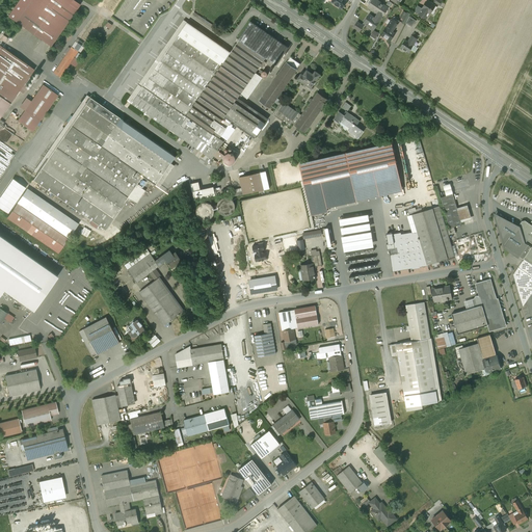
[(19,0),(8,17),(17,22),(31,0),(19,0)]
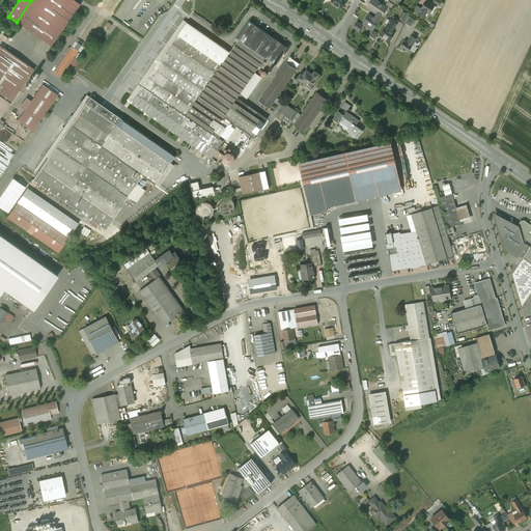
[(74,0),(31,0),(17,22),(51,47),(80,4),(74,0)]
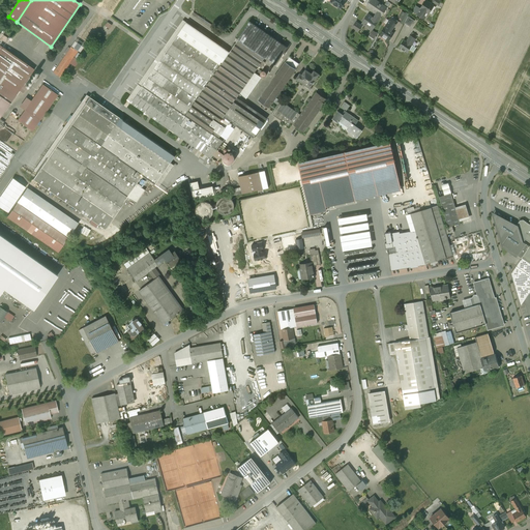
[(110,0),(105,7),(112,12),(120,0),(110,0)]
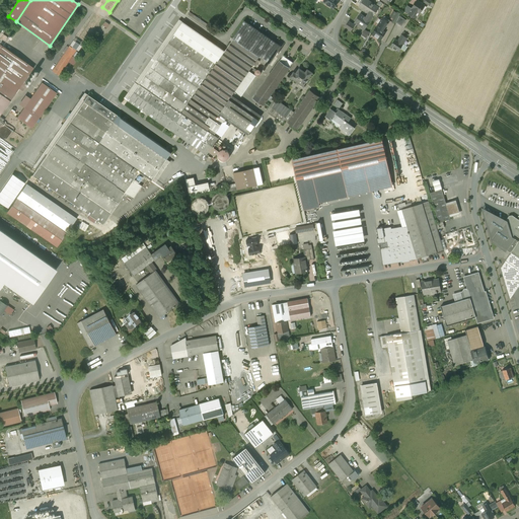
[(339,1),(337,0),(324,0),(323,2),(334,9),(339,1)]
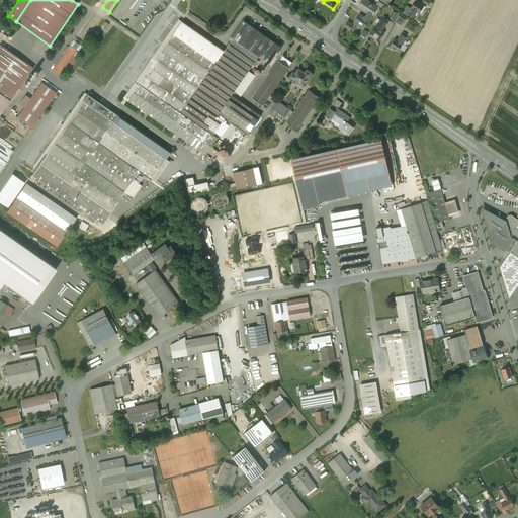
[(378,8),(366,0),(362,0),(358,7),(362,9),(368,12),(367,14),(372,17),(373,16),(376,11),(378,8)]
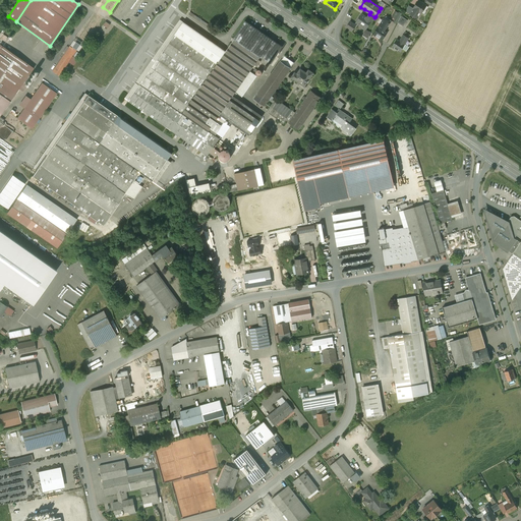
[(418,0),(413,8),(410,13),(416,17),(419,12),(421,13),(424,10),(425,11),(427,7),(426,6),(418,0)]
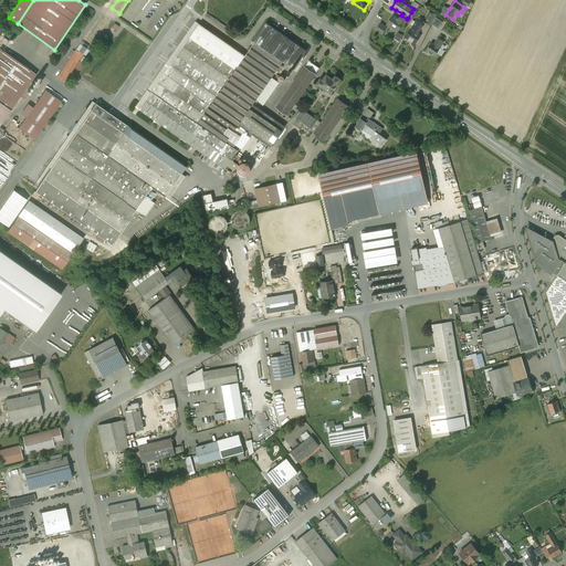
[(433,14),(430,12),(426,19),(430,21),(428,24),(431,27),(432,24),(436,18),(437,14),(435,13),(433,14)]
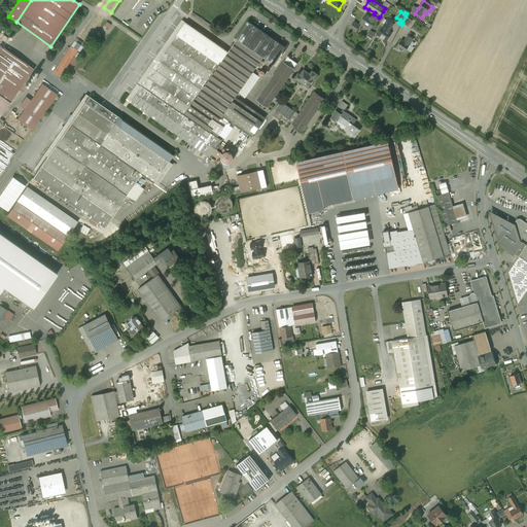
[(215,28),(192,12),(190,14),(213,31),(215,28)]
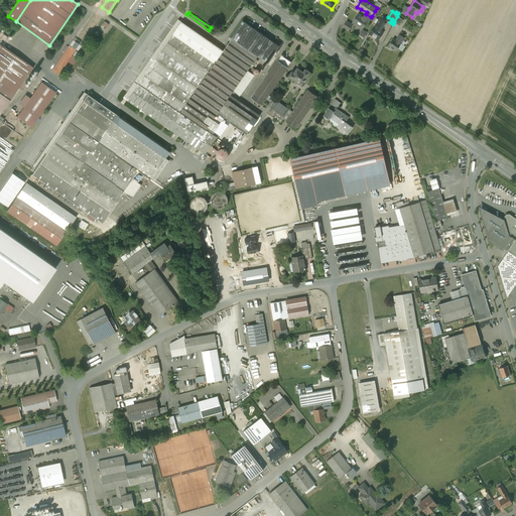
[(95,14),(78,39),(84,43),(101,19),(95,14)]
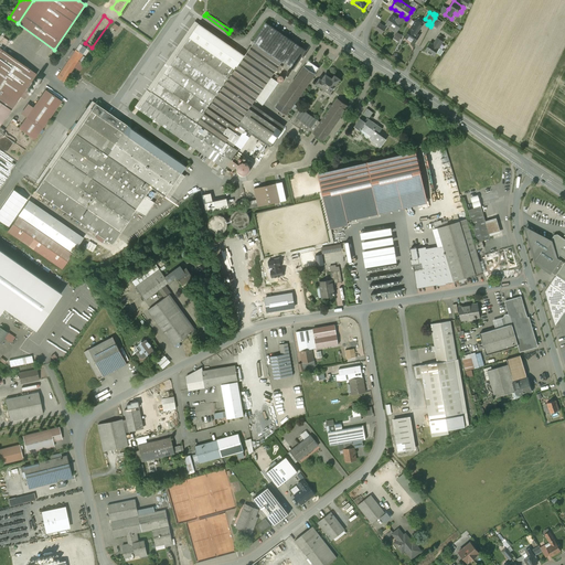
[(398,19),(392,16),(386,24),(397,32),(406,19),(401,16),(398,19)]
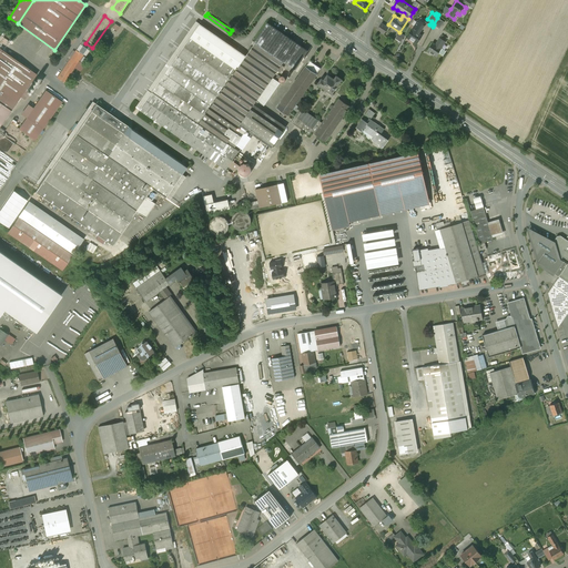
[(421,18),(407,38),(417,43),(422,36),(419,33),(426,22),(421,18)]
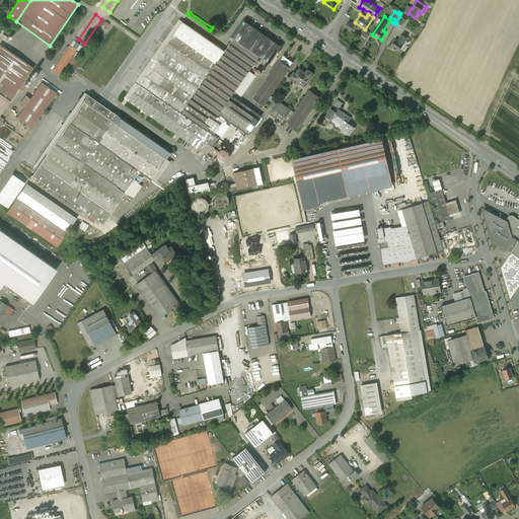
[(406,20),(399,16),(396,22),(401,26),(406,20)]
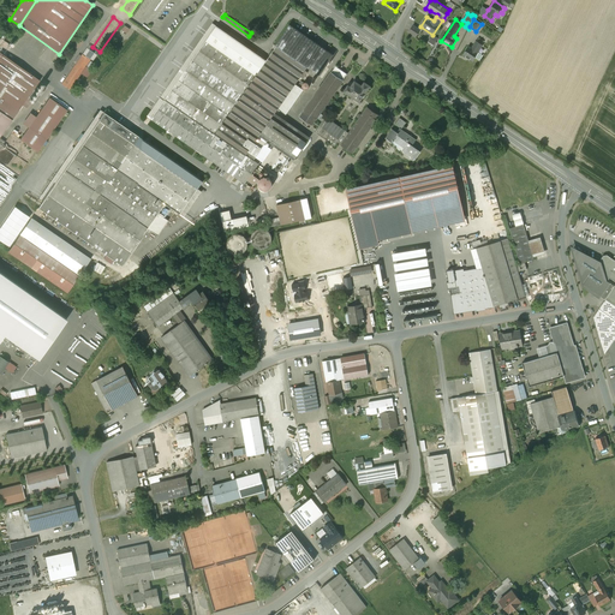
[(267,61),(214,24),(149,117),(151,119),(165,100),(179,79),(193,60),(236,89),(237,87),(243,91),(242,94),(243,95),(254,81),(267,61)]
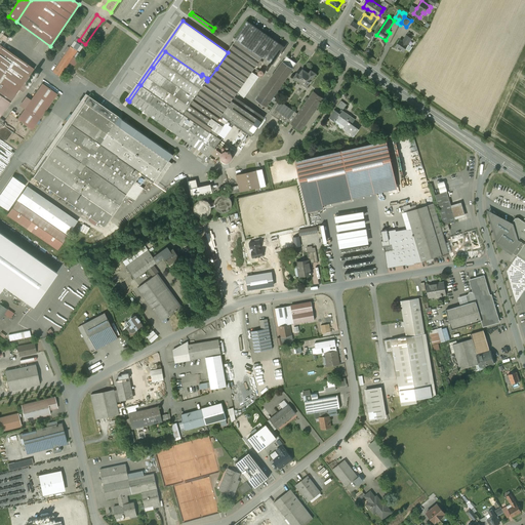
[(285,47),(247,21),(235,38),(263,57),(273,65),(285,47)]
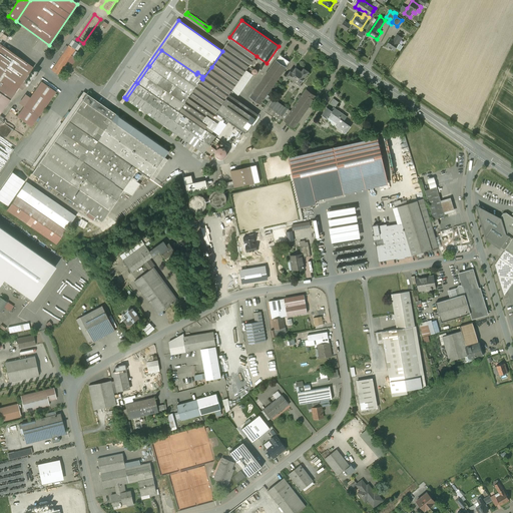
[(350,24),(345,21),(341,27),(347,31),(351,25),(350,25),(351,22),(350,24)]
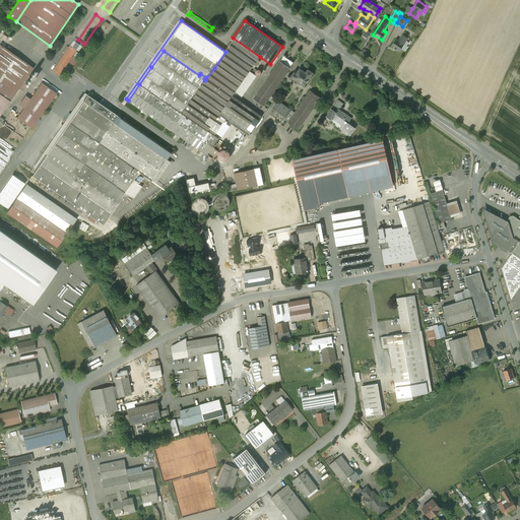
[(404,31),(398,40),(396,39),(391,46),(399,52),(408,38),(407,38),(409,35),(404,31)]
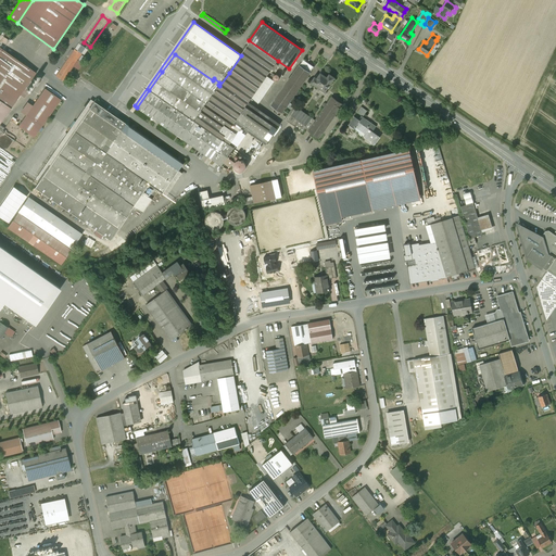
[(278,61),(251,41),(241,55),(229,73),(256,92),(272,71),(276,64),(278,61)]
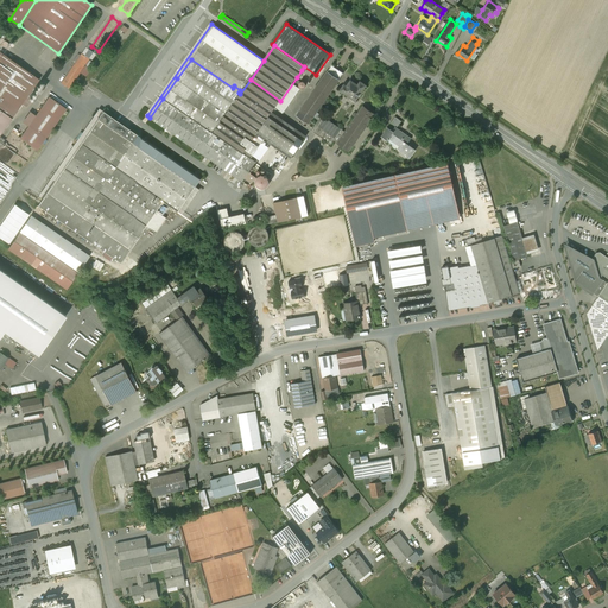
[(39,80),(0,52),(0,51),(0,109),(12,119),(39,80)]
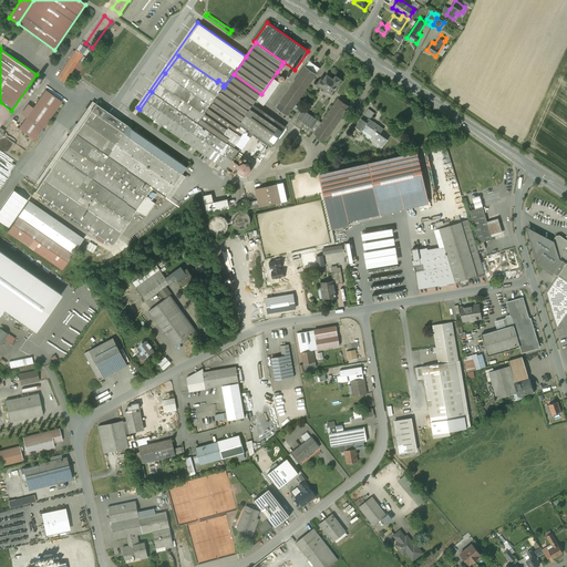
[(76,50),(58,78),(64,83),(83,55),(76,50)]
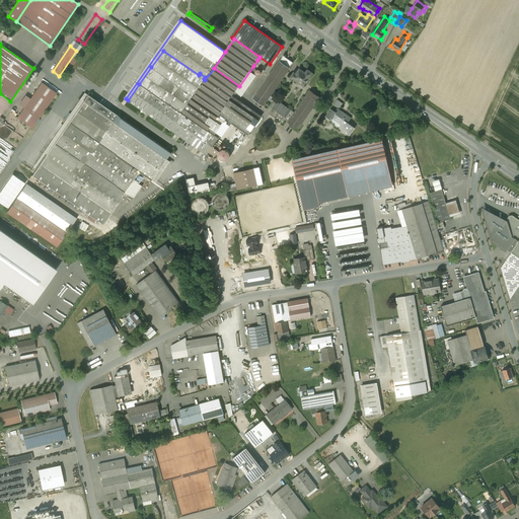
[(199,75),(163,51),(151,67),(194,96),(205,80),(204,79),(199,75)]
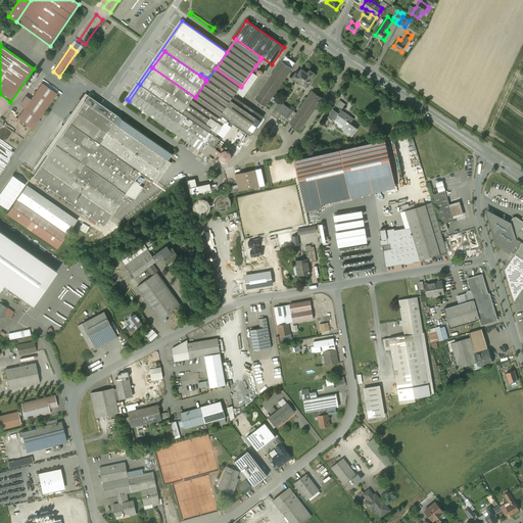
[(295,63),(285,56),(282,61),(292,68),(295,63)]
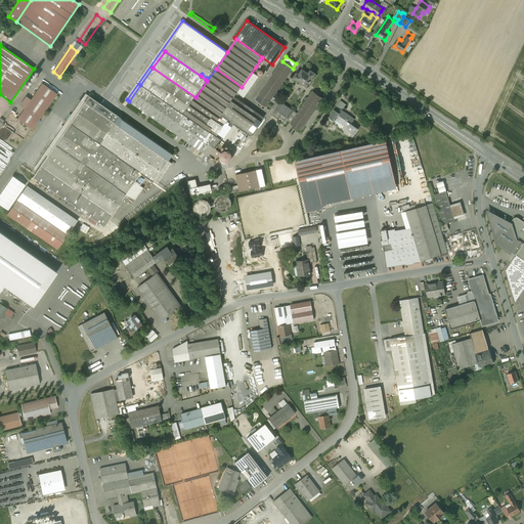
[(282,61),(256,99),(266,106),(267,104),(273,96),(293,69),(282,61)]
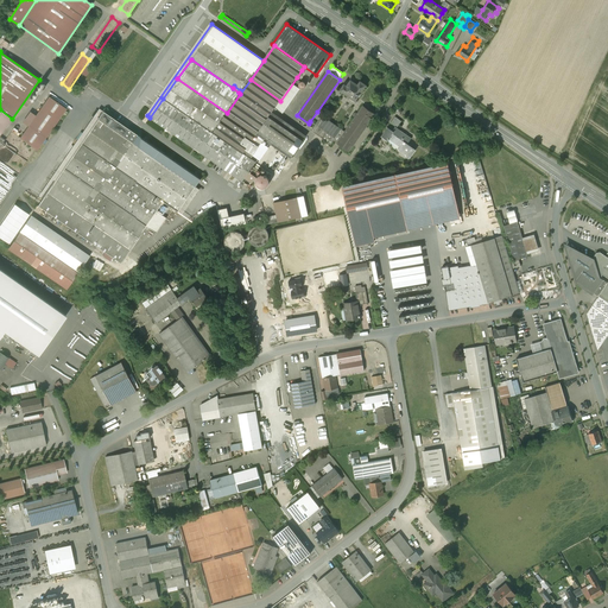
[(227,113),(177,78),(163,99),(213,133),(227,113)]
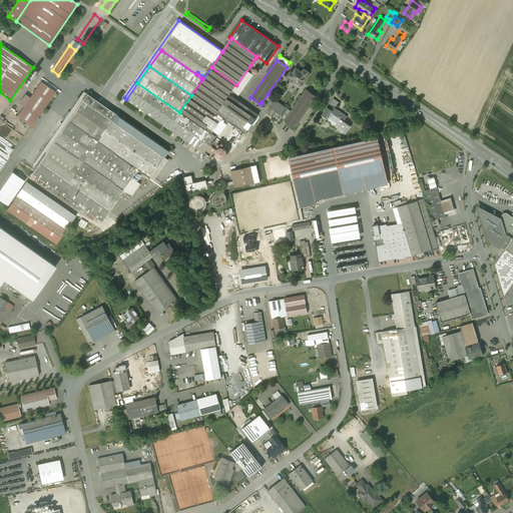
[(191,95),(179,112),(200,127),(204,129),(205,129),(207,126),(216,113),(229,95),(232,90),(236,85),(211,67),(202,79),(191,95)]
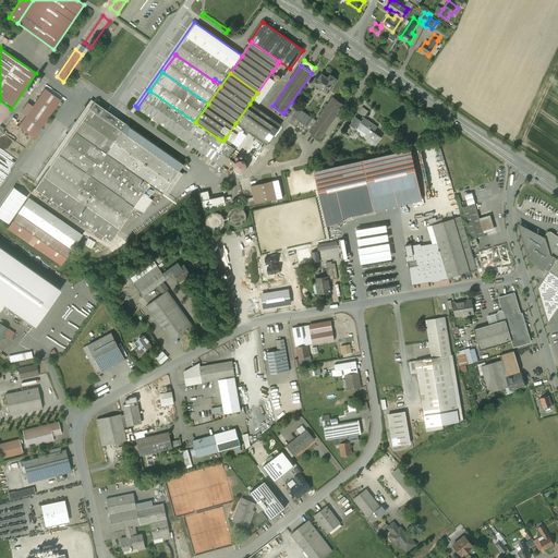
[(328,79),(322,73),(318,79),(316,77),(312,83),(326,93),(336,79),(330,75),(328,79)]
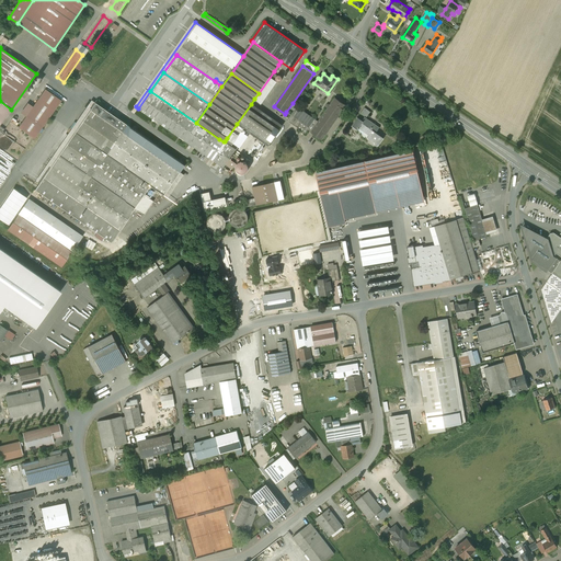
[(37,76),(31,84),(34,86),(41,78),(37,76)]
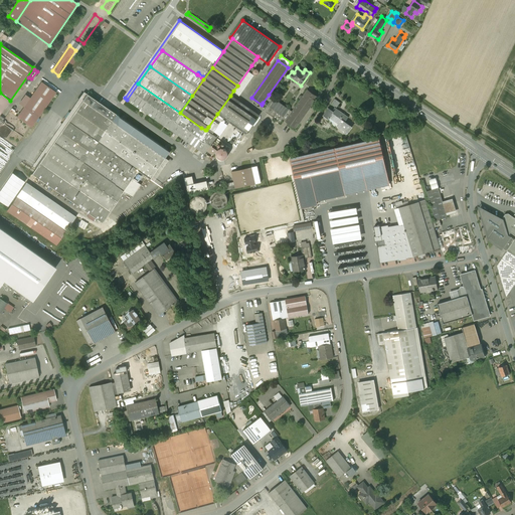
[(41,81),(24,107),(39,117),(56,93),(41,81)]
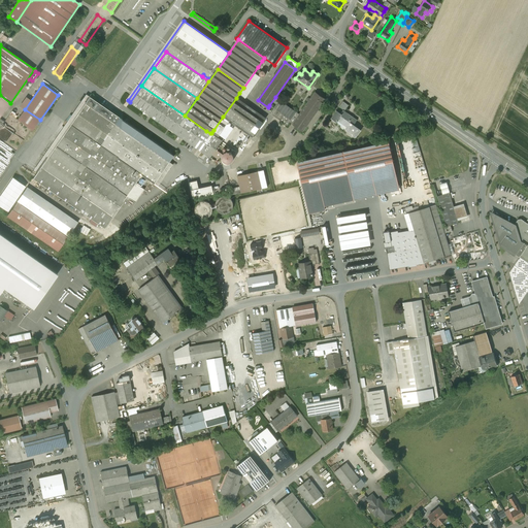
[(185,116),(141,86),(130,102),(202,153),(211,139),(204,134),(206,131),(185,116)]
